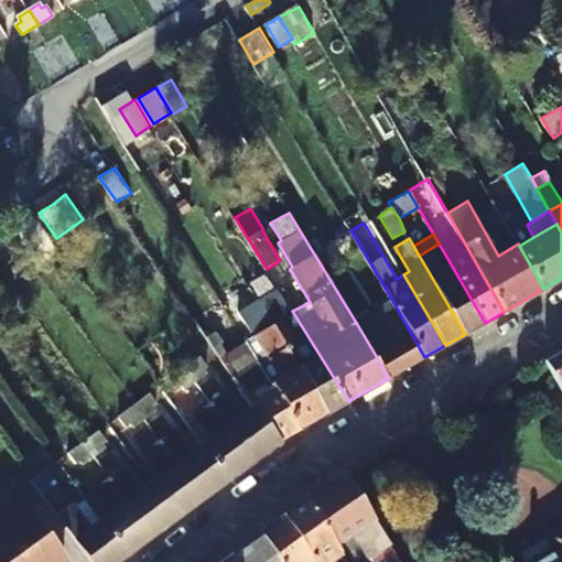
[(465,334),(485,323),(450,262),(445,265),(436,250),(421,259),(465,334)]
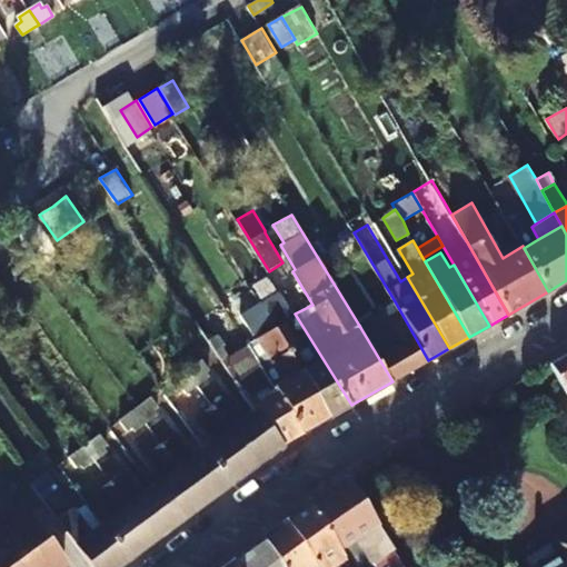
[(428,360),(395,301),(358,324),(393,381),(428,360)]
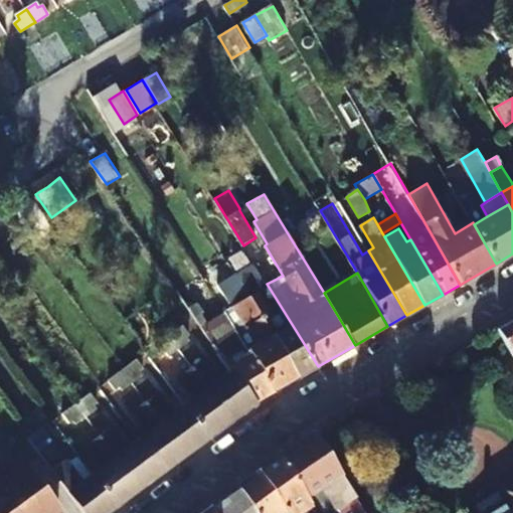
[(299,377),(318,366),(267,284),(261,274),(242,286),(299,377)]
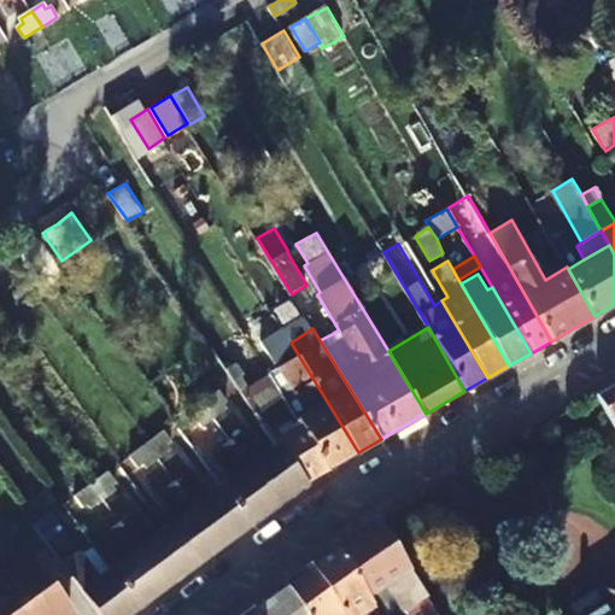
[(280,367),(270,373),(329,469),(358,452),(291,343),(285,333),(267,345),(280,367)]
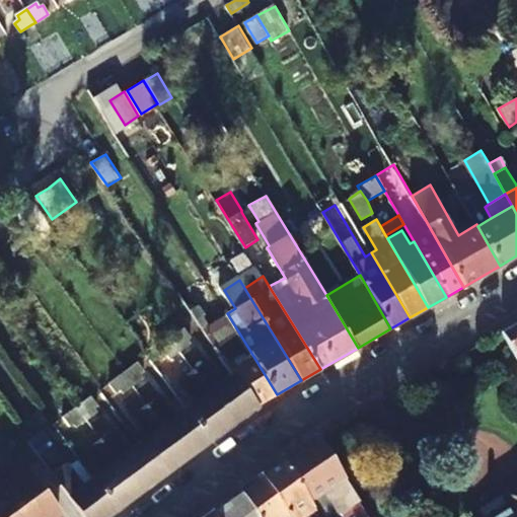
[(259,405),(277,394),(227,313),(210,324),(203,315),(206,313),(199,304),(191,309),(235,374),(236,376),(259,405)]
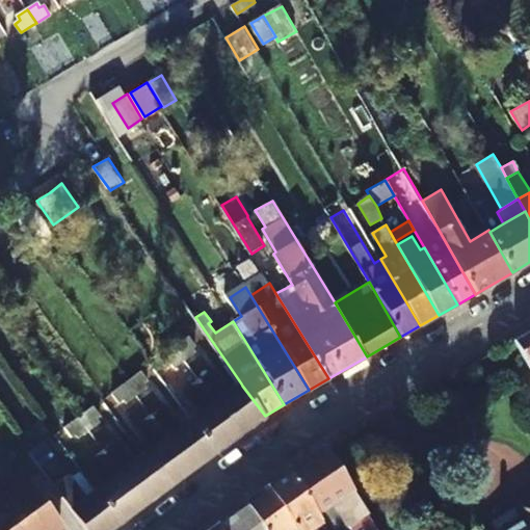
[(529,332),(515,340),(529,363),(529,332)]
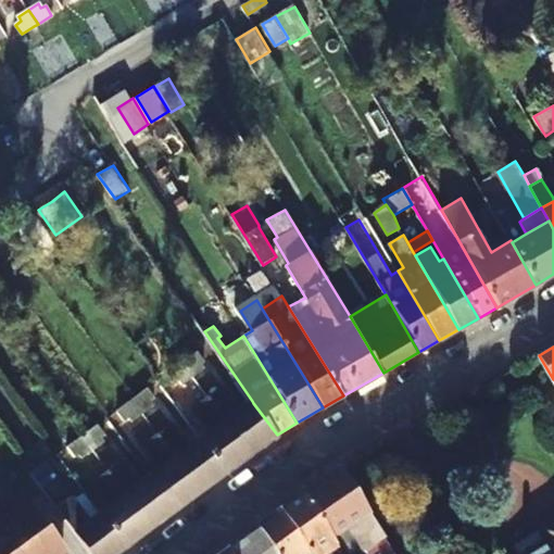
[(205,360),(198,350),(188,356),(183,361),(193,376),(204,368),(201,363),(205,360)]
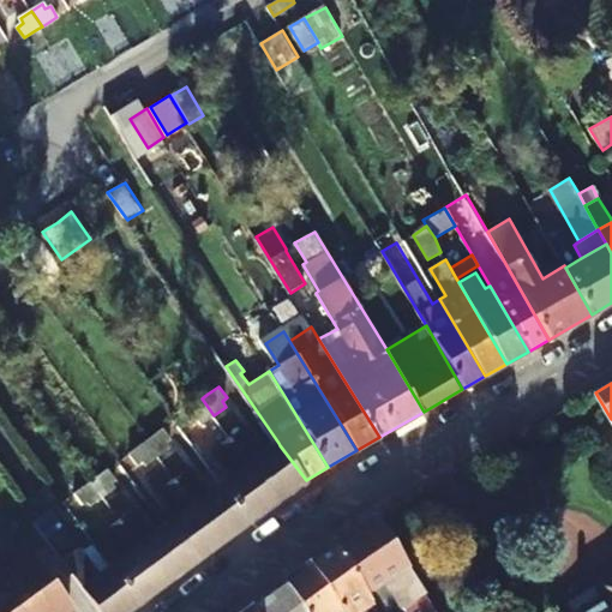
[(197,419),(202,425),(214,415),(202,399),(185,411),(193,423),(197,419)]
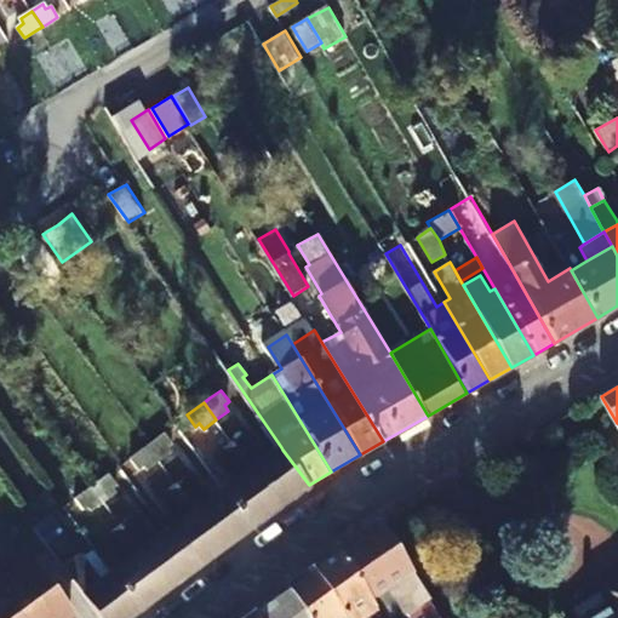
[(309,485),(282,450),(281,447),(270,456),(250,428),(233,441),(280,505),(309,485)]
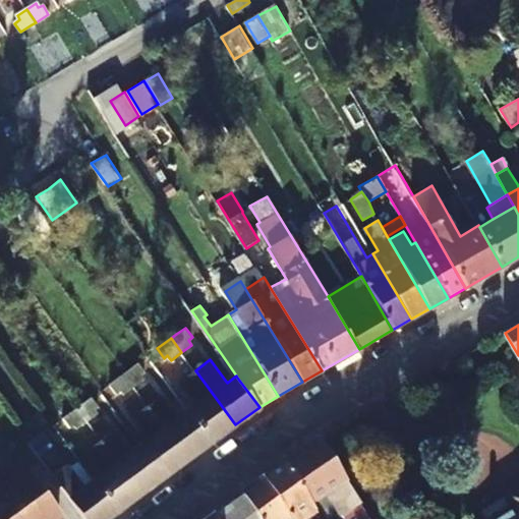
[(146,371),(138,362),(128,370),(124,372),(134,387),(145,379),(141,375),(146,371)]
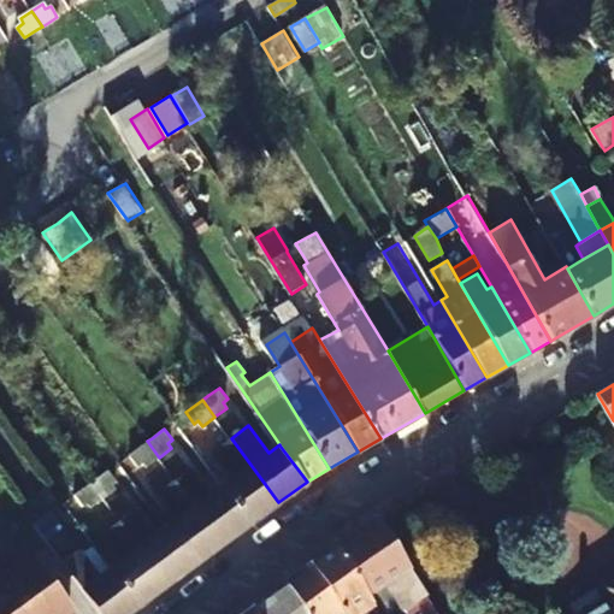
[(251,523),(278,502),(231,438),(213,450),(234,478),(224,485),(251,523)]
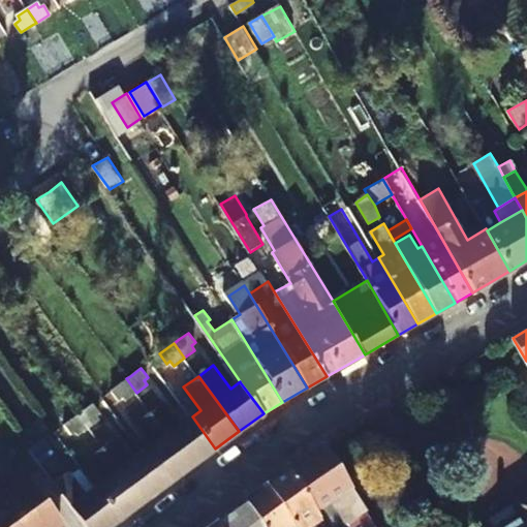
[(123,396),(126,400),(136,393),(126,378),(112,389),(119,398),(123,396)]
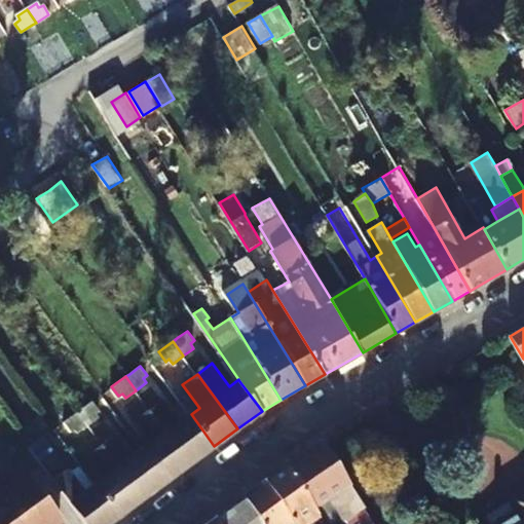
[(190,462),(214,446),(191,414),(182,421),(164,398),(149,408),(190,462)]
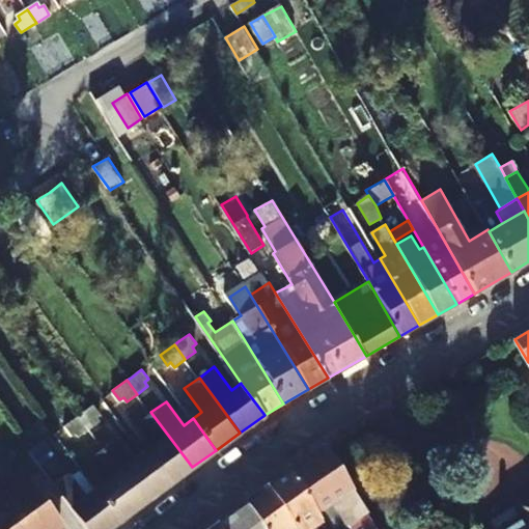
[(101,413),(94,405),(79,416),(89,429),(101,421),(96,416),(101,413)]
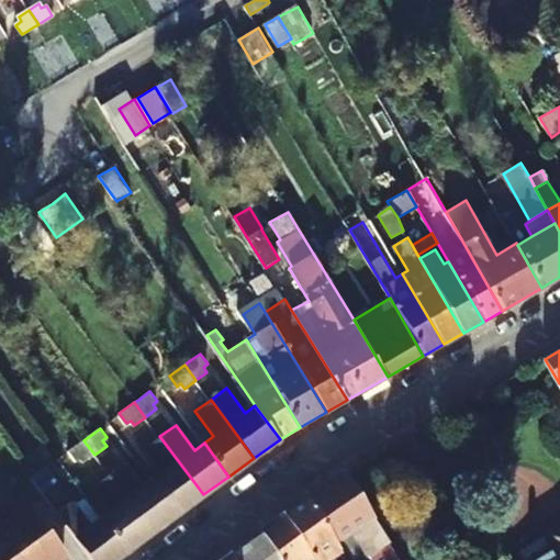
[(178,514),(203,494),(159,436),(144,449),(163,473),(154,481),(178,514)]
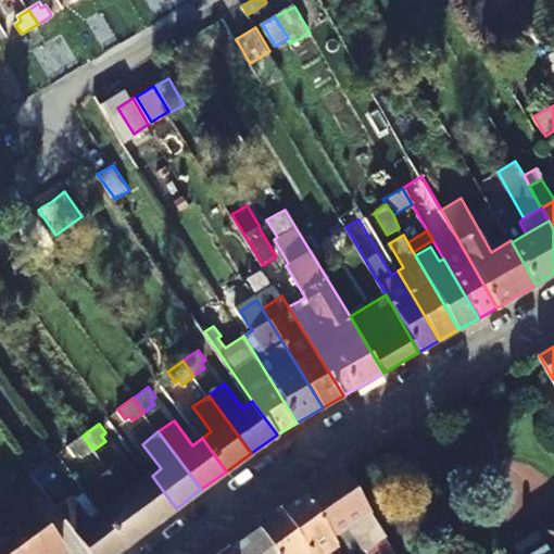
[(79,452),(84,457),(93,450),(83,436),(67,447),(75,456),(79,452)]
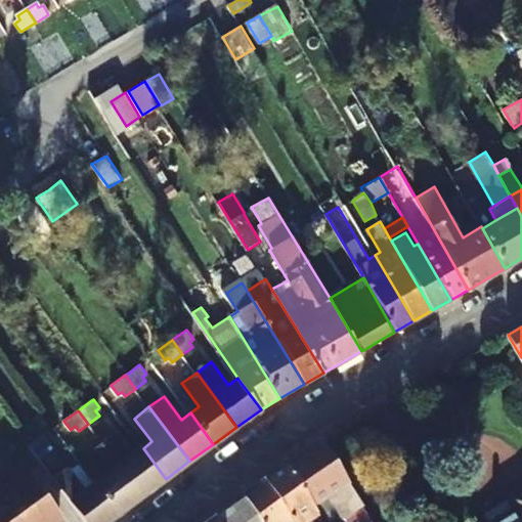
[(142,495),(166,479),(143,448),(134,454),(117,431),(102,442),(142,495)]
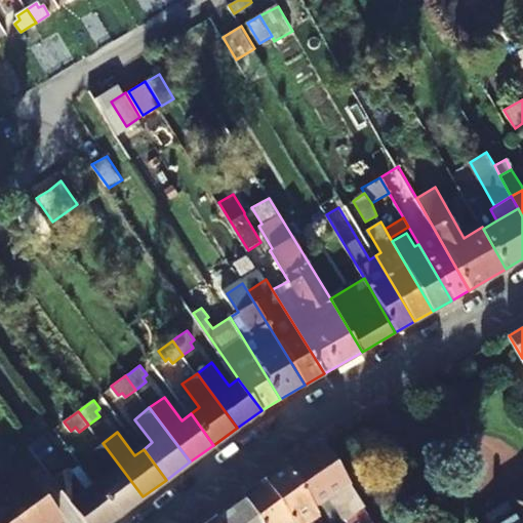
[(31,446),(41,460),(50,452),(47,448),(51,444),(44,436),(31,446)]
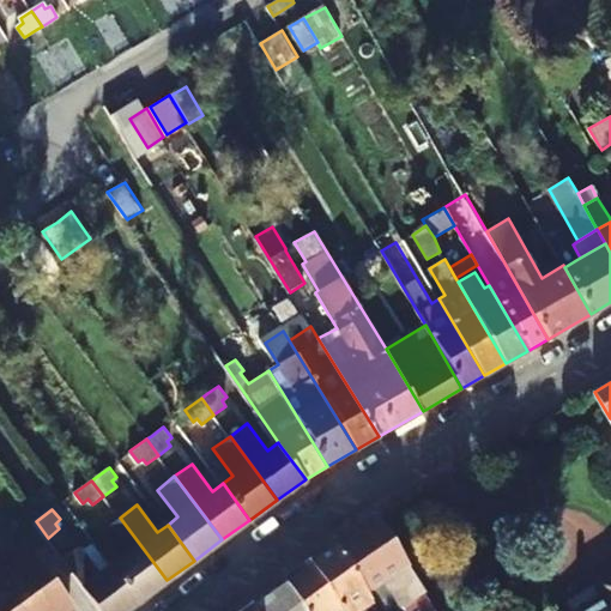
[(2,576),(28,610),(65,610),(71,608),(0,512),(0,549),(5,555),(8,552),(18,564),(2,576)]
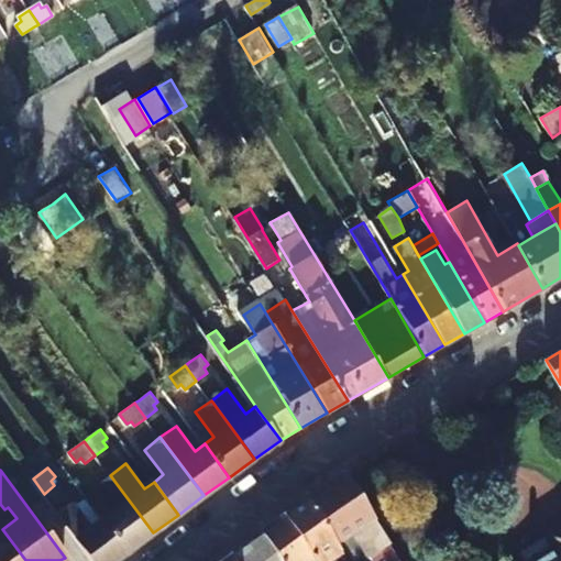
[(376,560),(402,560),(347,474),(308,501),(338,546),(355,535),(370,559),(373,556),(376,560)]
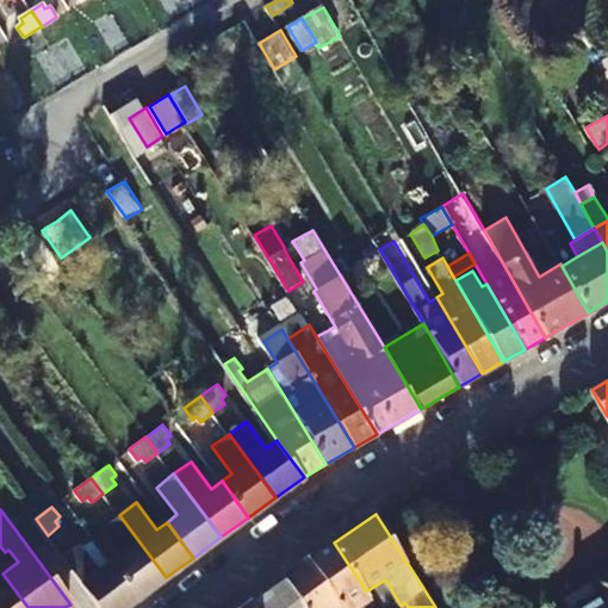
[(138,599),(166,577),(119,515),(101,527),(122,554),(112,563),(138,599)]
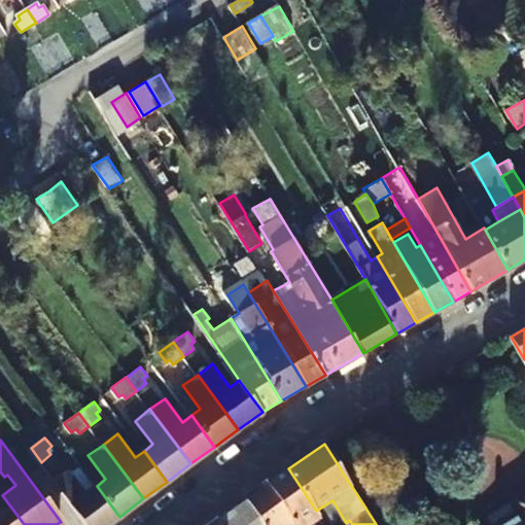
[(320,518),(316,511),(288,468),(268,483),(294,524),(314,524),(312,522),(320,518)]
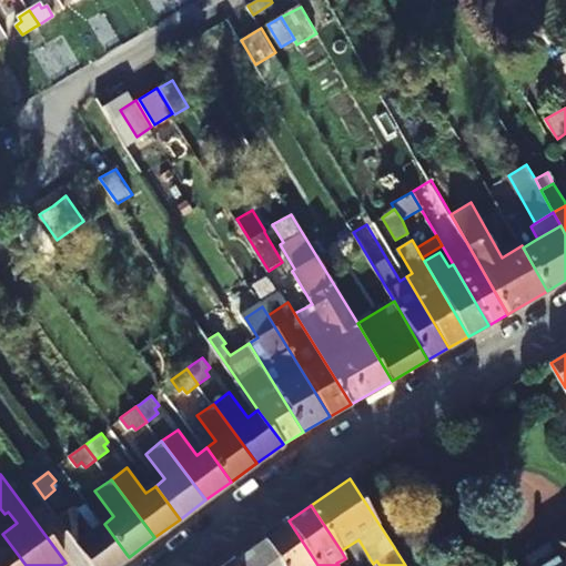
[(93,565),(115,565),(129,557),(104,524),(95,531),(76,506),(59,518),(93,565)]
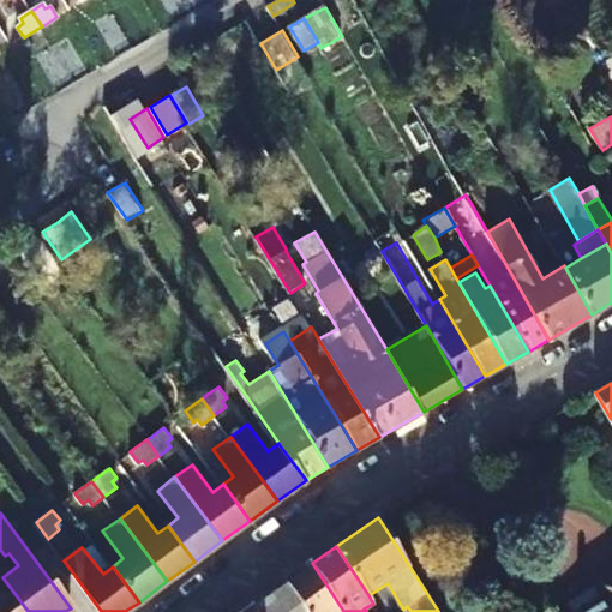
[(295,611),(343,611),(312,563),(279,587),(295,611)]
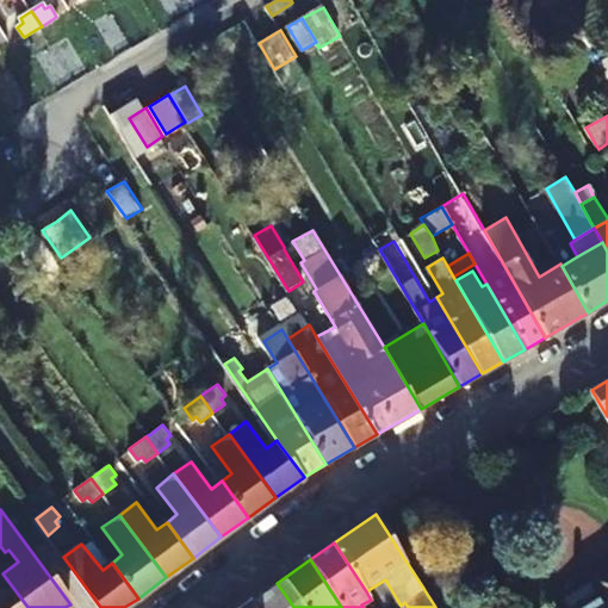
[(607,571),(594,581),(602,593),(576,607),(607,607),(607,571)]
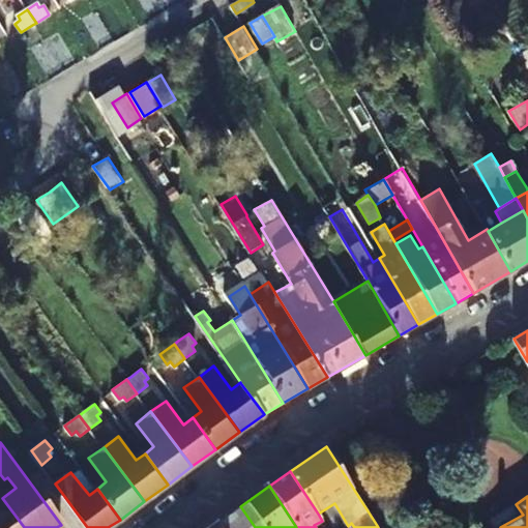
[(0,527),(24,527),(2,498),(0,499),(0,527)]
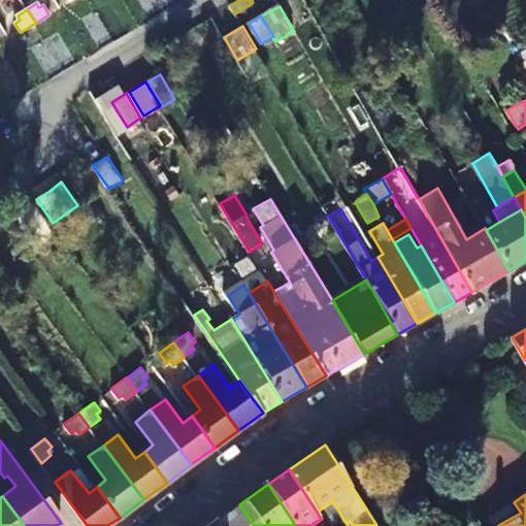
[(254,525),(239,504),(219,520),(222,525),(254,525)]
